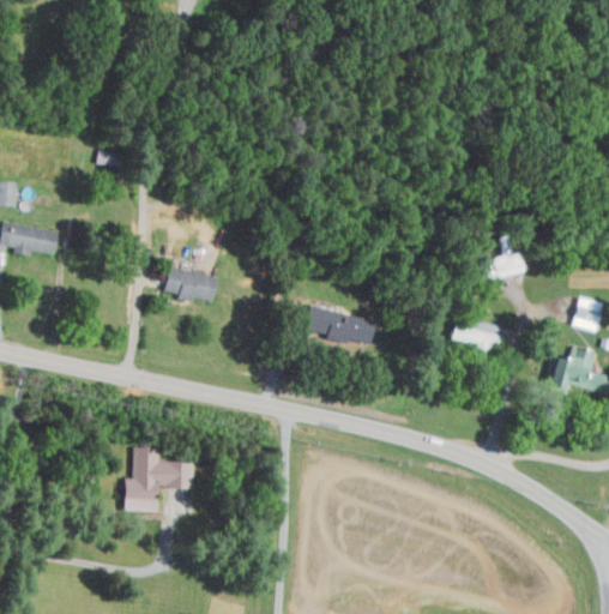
[(17,181),(0,180),(0,204),(16,206),(17,181)]
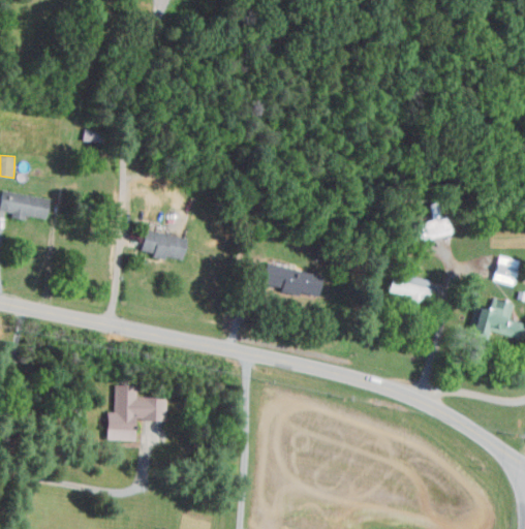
[(0,209),(0,211),(47,218),(51,197),(3,190),(0,209)]
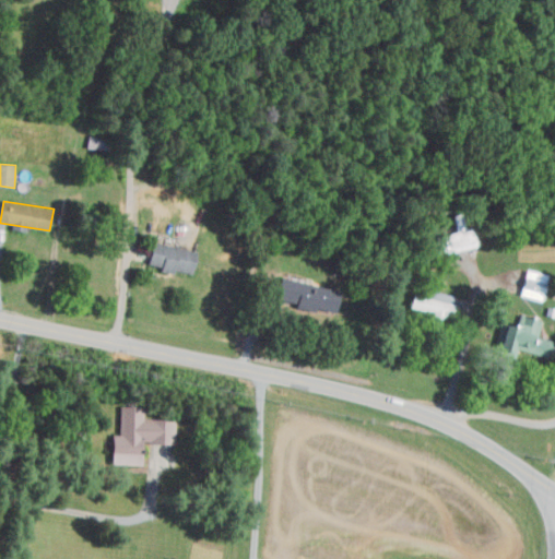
[(435,238),(439,257),(480,248),(475,229),(469,230),(465,213),(456,215),(459,234),(435,238)]
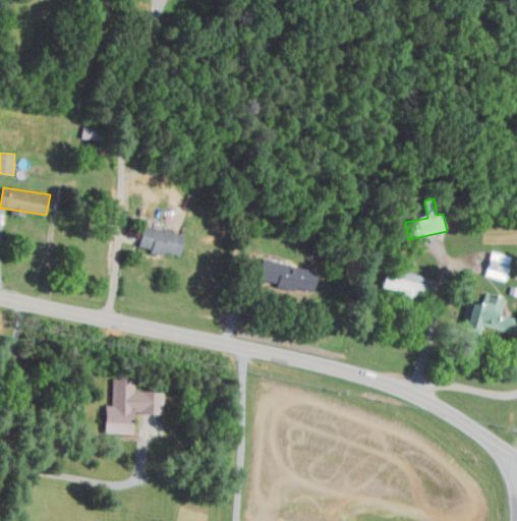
[(138,248),(179,257),(184,235),(144,226),(138,248)]
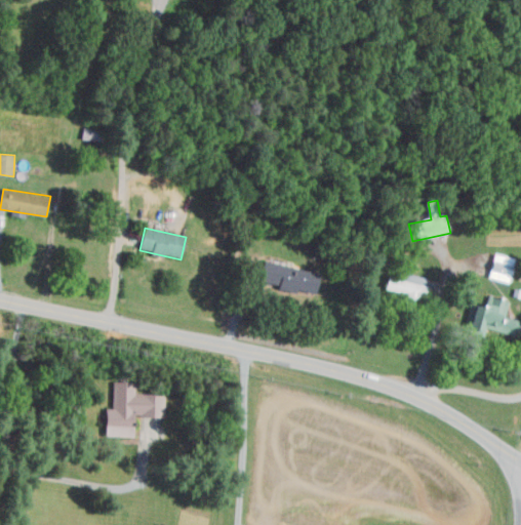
[(491,279),(513,282),(516,256),(494,254),(491,279)]
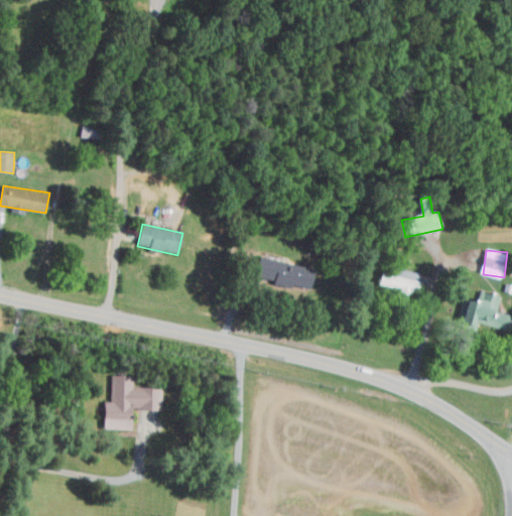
[(257,278),(270,280),(269,285),(309,291),(313,266),(260,258),(257,278)]
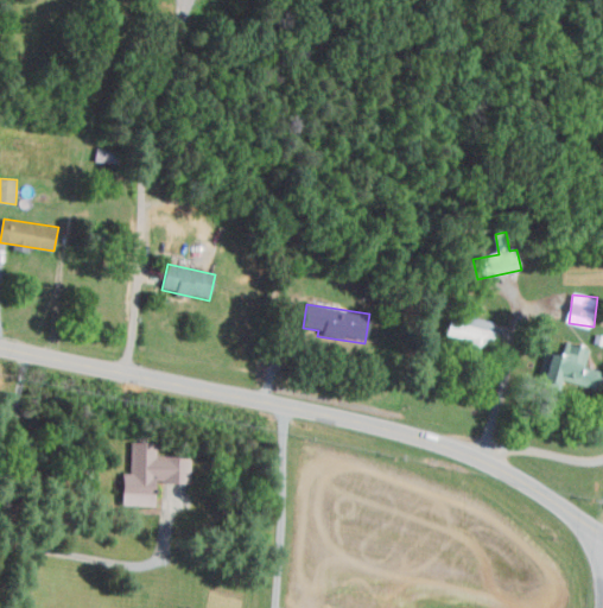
[(446,337),(492,348),(497,325),(451,315),(446,337)]
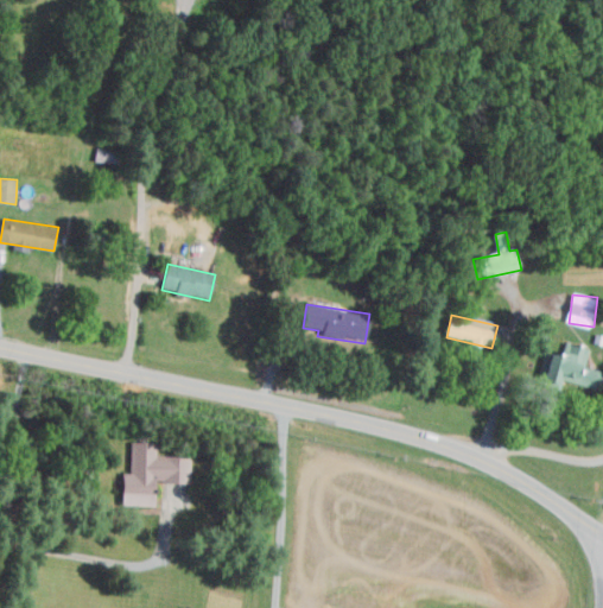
[(602,371),(586,367),(591,349),(567,343),(564,356),(546,353),(539,385),(563,391),(565,381),(597,390),(602,371)]
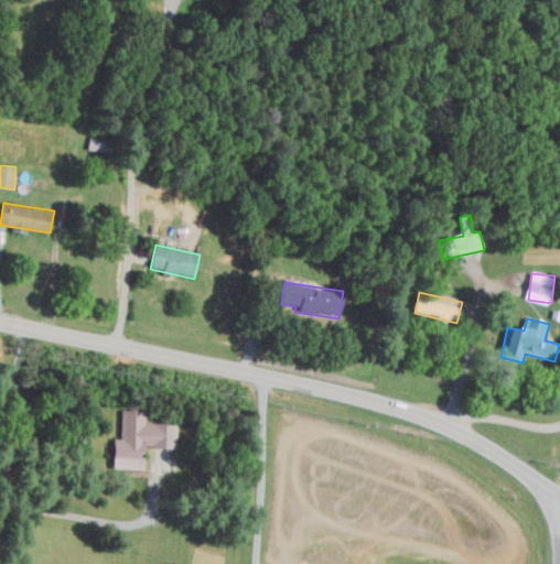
[(179,424),(147,423),(148,411),(124,411),(122,440),(114,440),(114,469),(144,470),(144,448),(178,448),(179,424)]
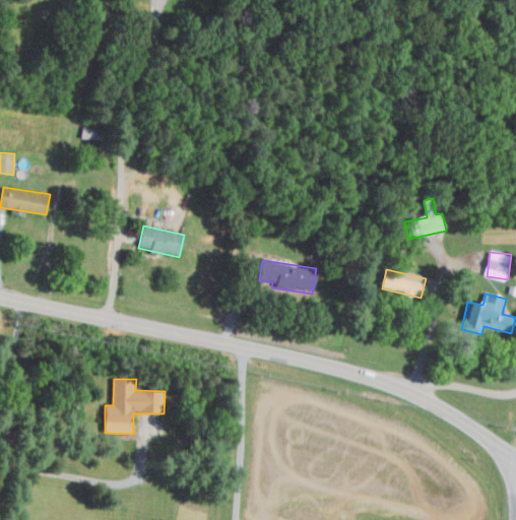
All buildings are outlined.
